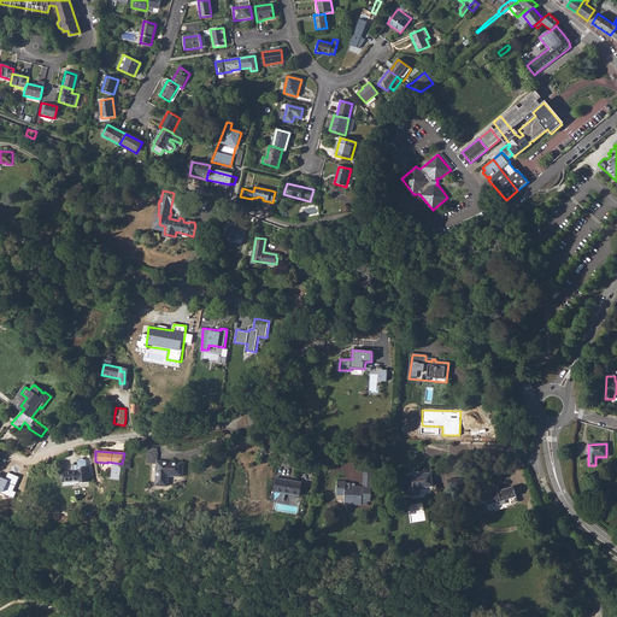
[(156,485),(168,486),(169,476),(183,476),(183,463),(158,460),(158,452),(147,452),(147,463),(158,464),(156,485)]
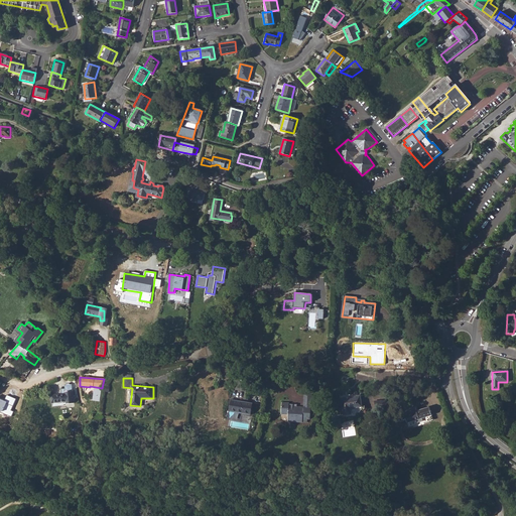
[(66,401),(67,403),(74,403),(73,391),(65,391),(66,394),(50,395),(51,403),(66,401)]
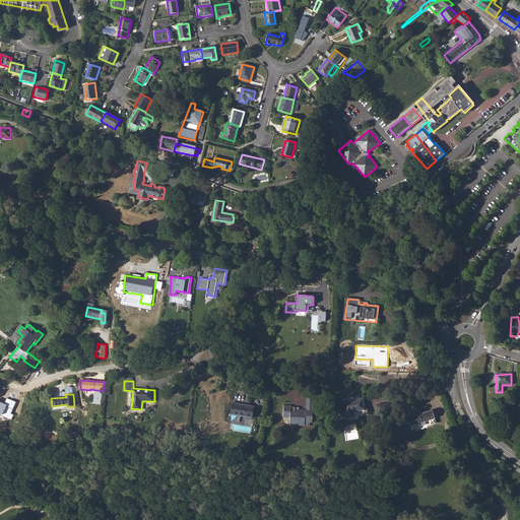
[(5,404),(0,401),(0,414),(12,419),(14,414),(11,413),(16,402),(8,398),(5,404)]
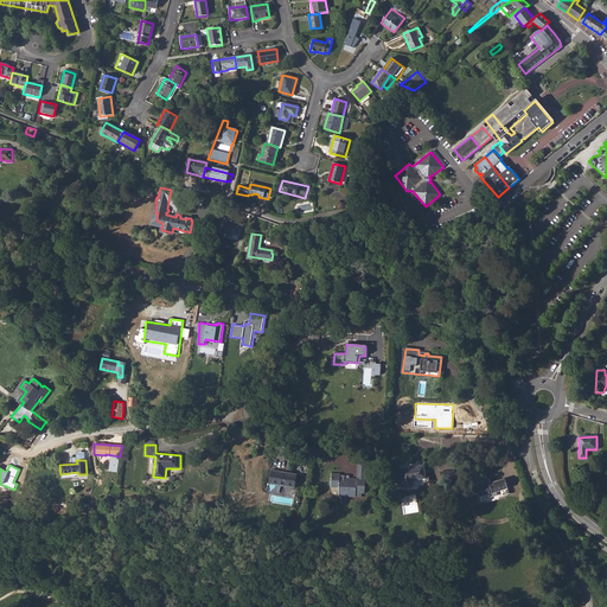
[(401,468),(404,489),(413,487),(411,480),(426,478),(423,466),(401,468)]
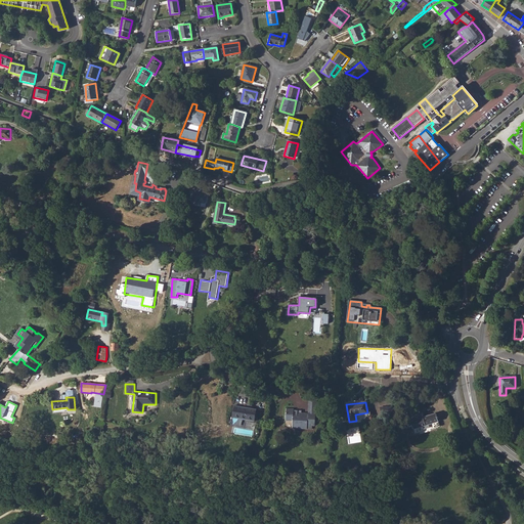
[(233,417),(254,421),(257,409),(235,405),(233,417)]
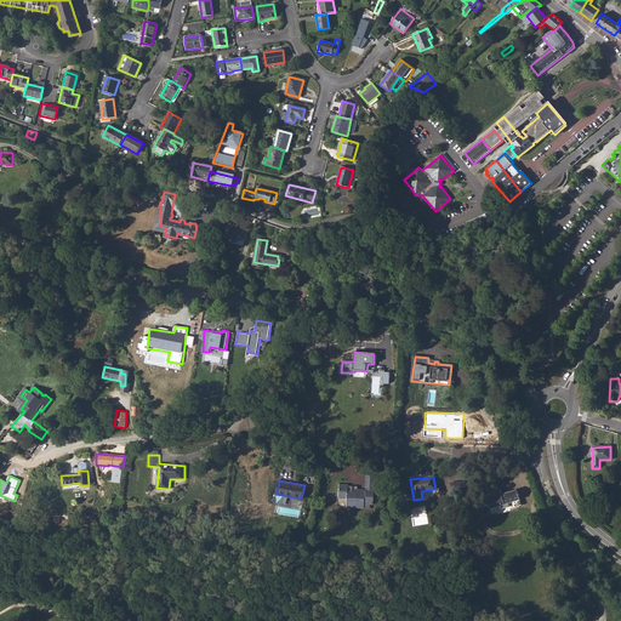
[(450,483),(451,491),(466,490),(465,482),(450,483)]
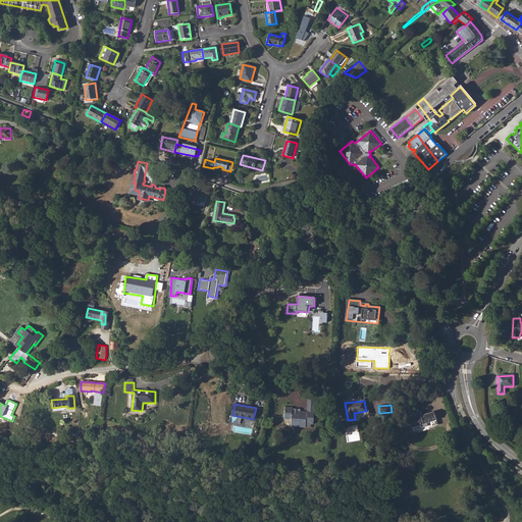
[(292,426),(307,426),(307,423),(314,423),(314,412),(307,412),(293,411),(293,408),(285,407),(284,418),(292,419),(292,426)]
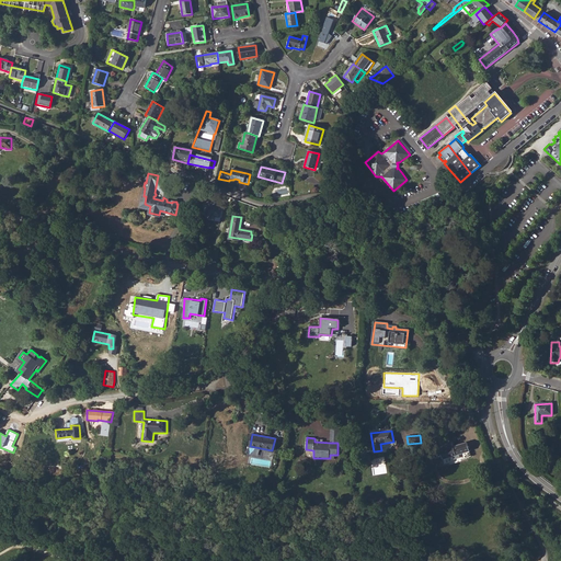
[(438,446),(444,465),(471,457),(467,443),(454,447),(451,442),(438,446)]
